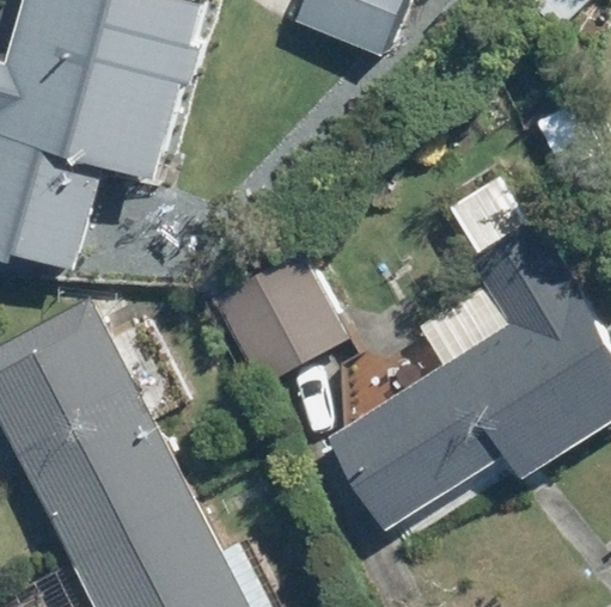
[(0,263),(14,268),(19,253),(74,271),(107,167),(152,181),(201,8),(187,4),(175,0),(24,0),(7,62),(0,60),(0,263)]
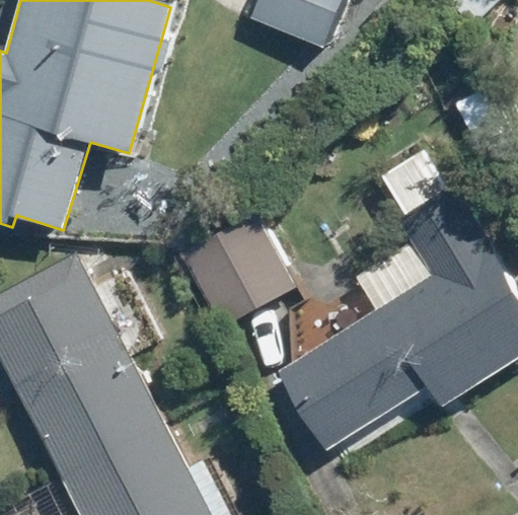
[(261,0),(255,14),(331,43),(339,20),(361,28),(371,0),(261,0)]
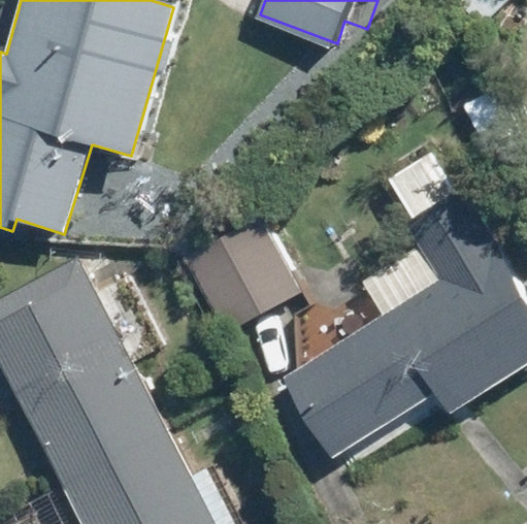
[(463,0),(483,22),(507,0),(463,0)]
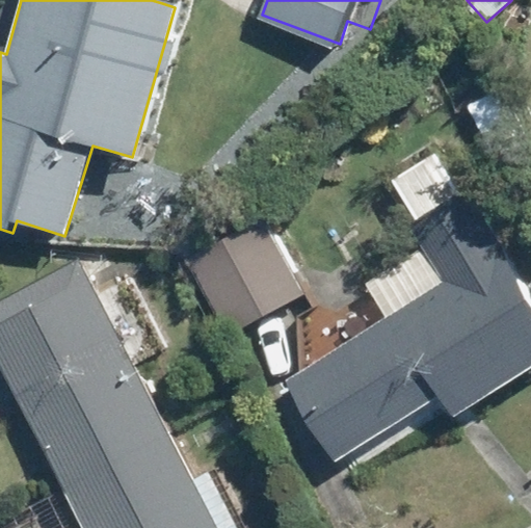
[(290,376),(337,454),(436,394),(451,418),(459,414),(530,369),(530,293),(465,187),(408,220),(445,281),(290,376)]
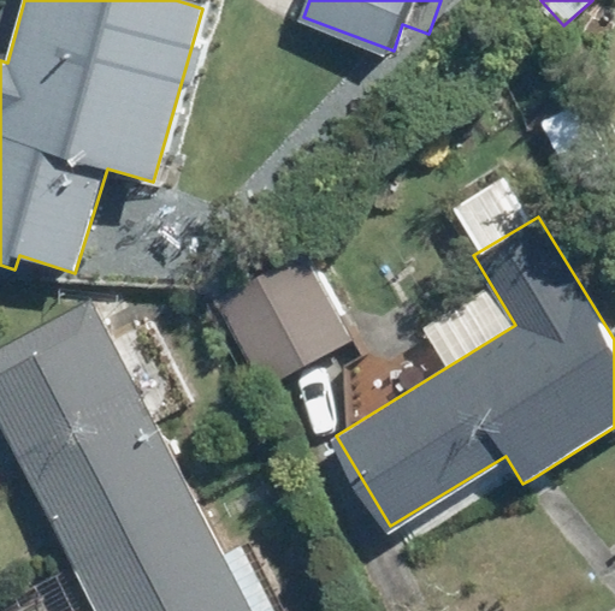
[(308,248),(214,302),(262,389),(356,334),(308,248)]
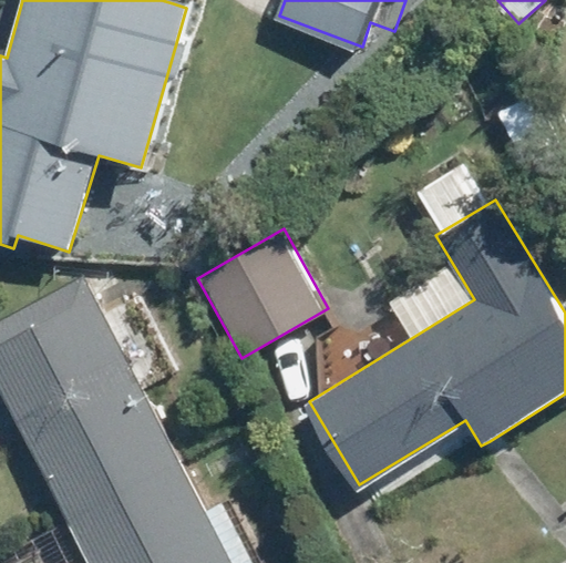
[(81,272),(0,313),(0,400),(58,513),(174,453),(81,272)]
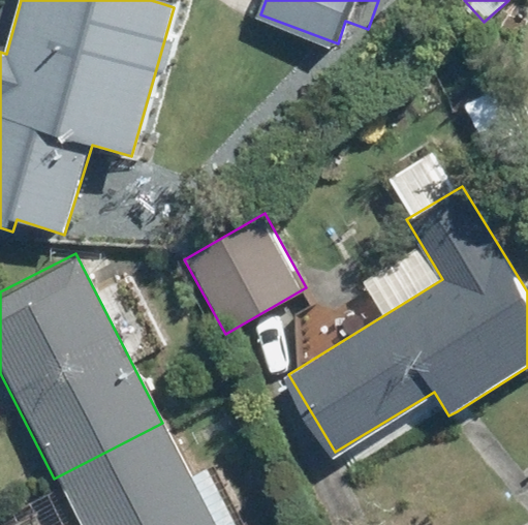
[(238,524),(210,469),(193,479),(164,424),(58,481),(80,524),(238,524)]
